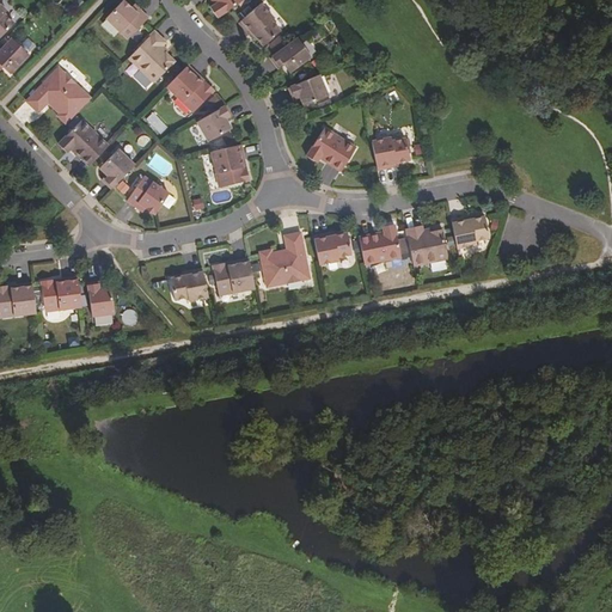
[(128,40),(148,18),(140,10),(136,12),(132,8),(123,0),(106,18),(128,40)]
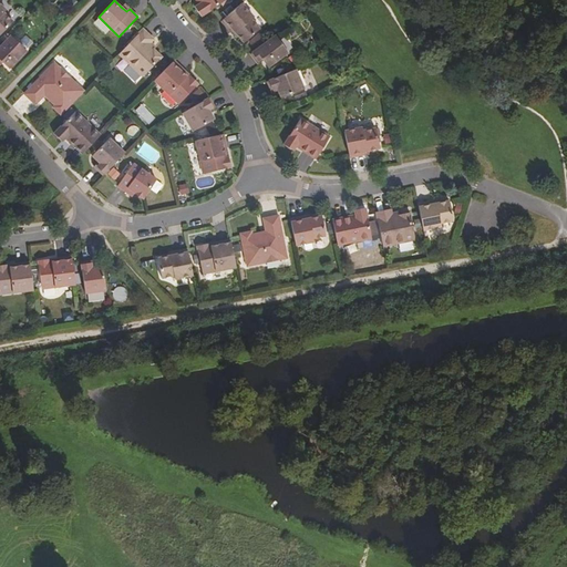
[(226,0),(197,0),(198,1),(199,0),(202,3),(200,3),(195,7),(202,17),(226,0)]
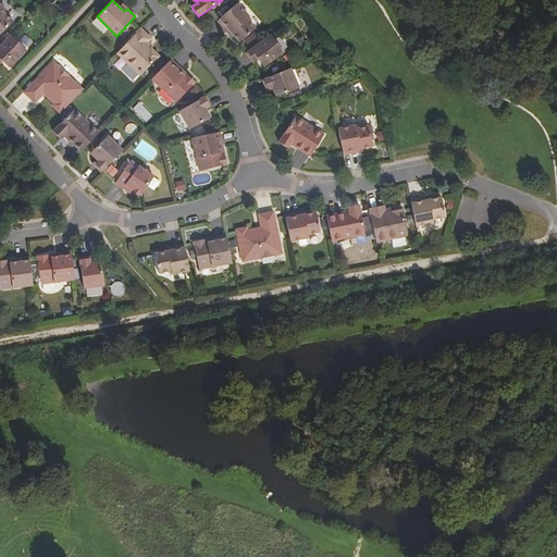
[(0,34),(13,21),(4,12),(7,10),(0,3),(0,34)]
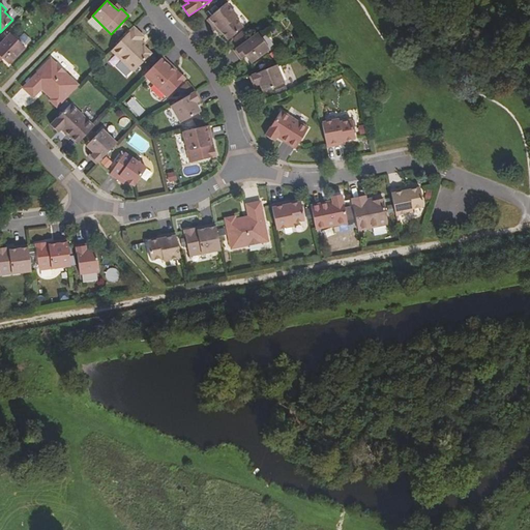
[(243,27),(235,18),(238,16),(227,3),(207,20),(217,30),(219,29),(222,32),(229,39),(243,27)]
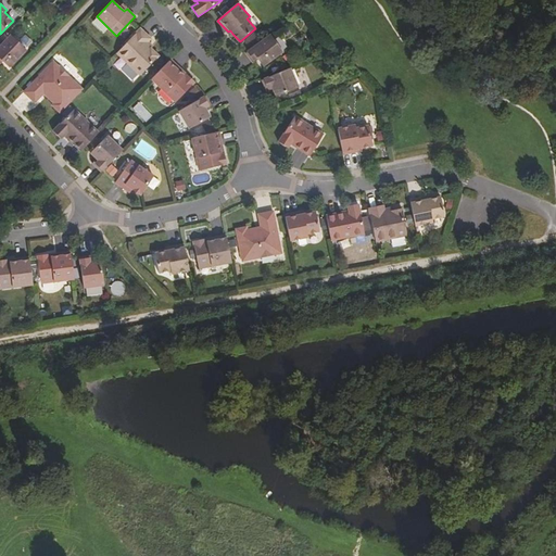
[(140,75),(159,55),(151,49),(152,48),(148,42),(149,41),(151,38),(140,28),(117,53),(140,75)]
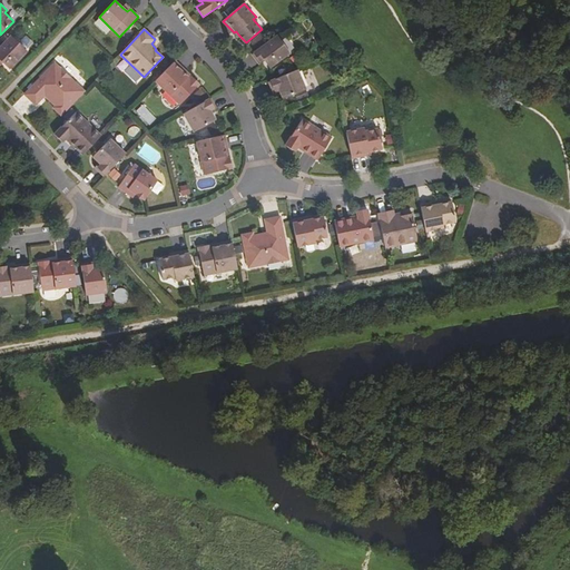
[(10,68),(27,51),(11,36),(0,47),(0,60),(1,60),(3,62),(10,68)]
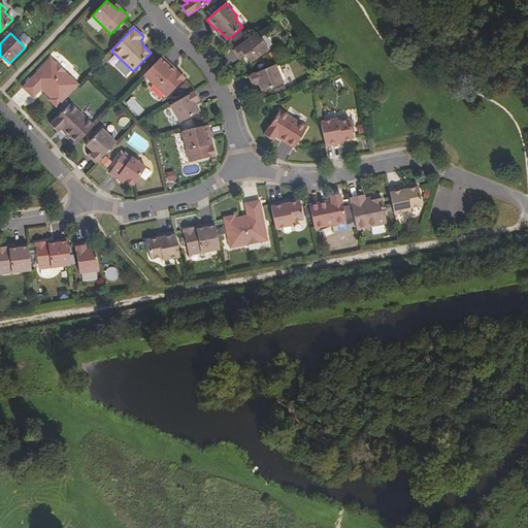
[(268,48),(257,33),(234,50),(238,57),(243,53),(245,56),(251,62),(268,48)]
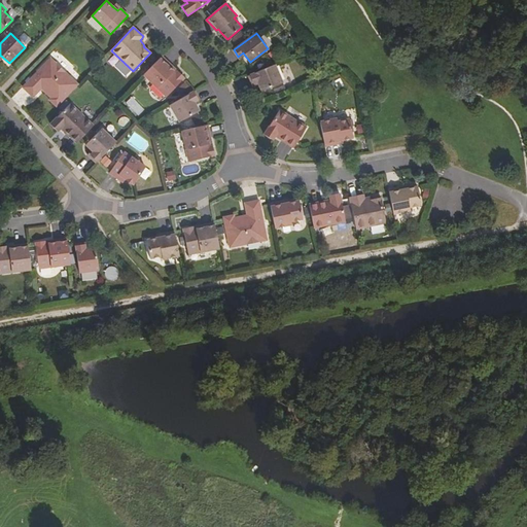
[(167,97),(184,78),(178,71),(176,73),(172,69),(174,67),(162,56),(144,75),(167,97)]
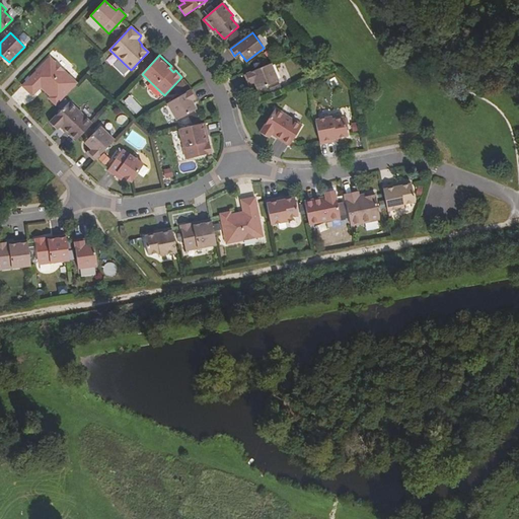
[(77,83),(50,57),(22,86),(32,95),(41,87),(43,85),(47,88),(45,90),(51,96),(49,98),(56,104),(77,83)]
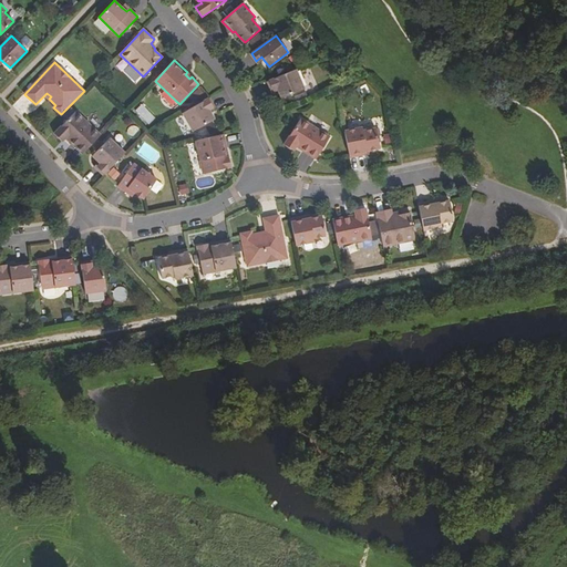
[(305,89),(296,70),(268,81),(271,90),(277,86),(279,90),(281,99),(305,89)]
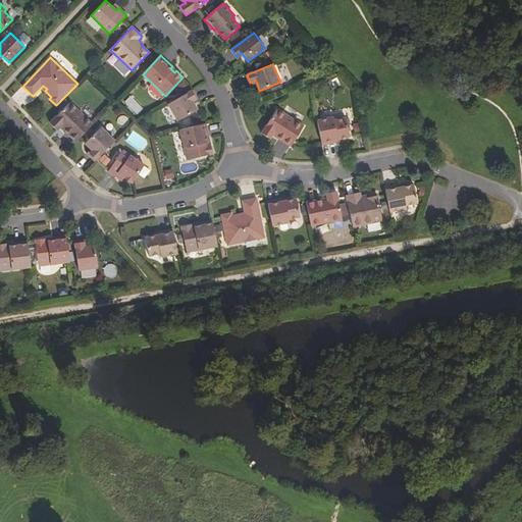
[(274,94),(284,90),(282,86),(273,90),(274,94)]
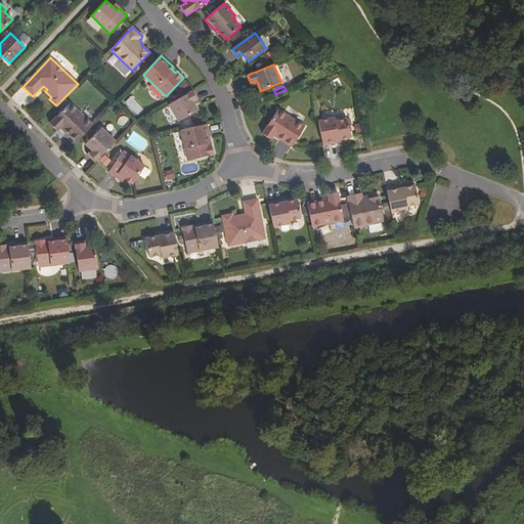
[(194,103),(192,100),(198,97),(193,90),(169,104),(179,122),(199,111),(194,103)]
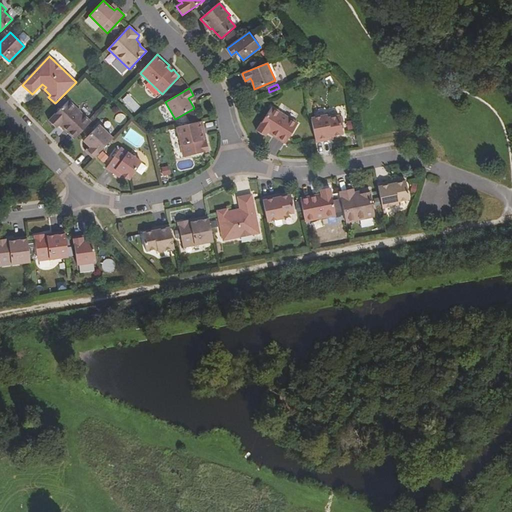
[(121,100),(133,112),(139,106),(128,94),(121,100)]
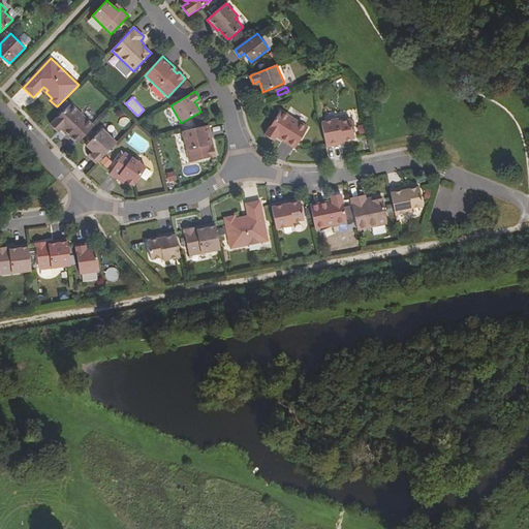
[(94,126),(70,104),(51,125),(58,132),(62,128),(63,127),(65,129),(64,130),(78,144),(94,126)]
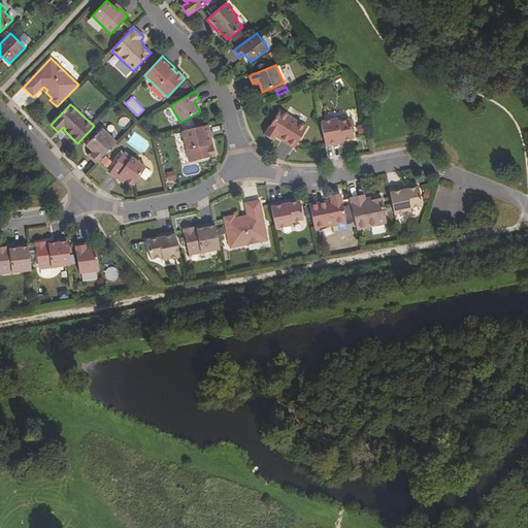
[(307,128),(281,110),(265,135),(273,140),(276,136),(277,134),(279,136),(278,137),(295,147),(307,128)]
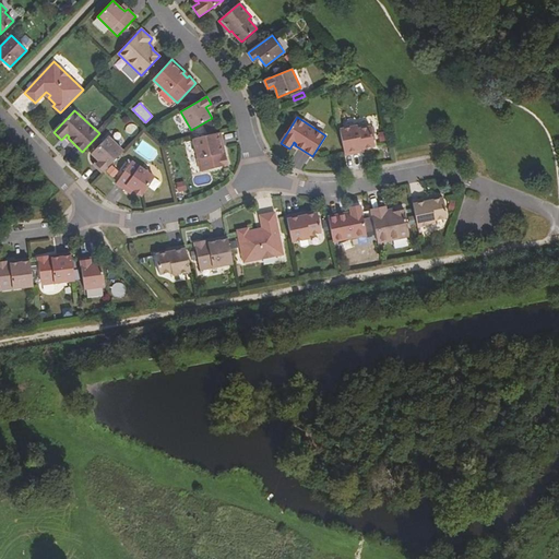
[(375,146),(371,127),(358,129),(358,126),(340,129),(345,155),(360,152),(359,150),(365,149),(375,146)]
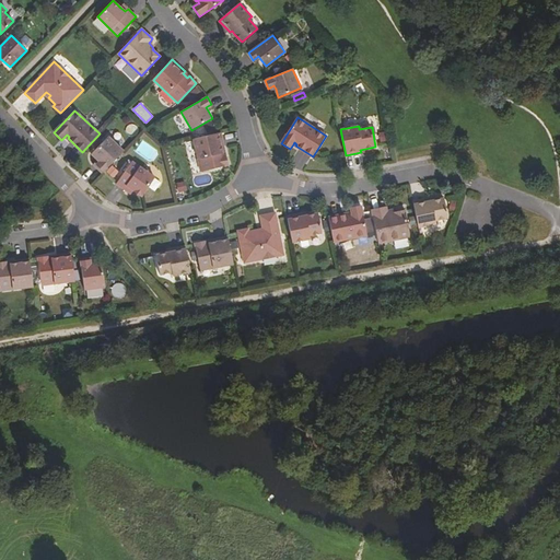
[(224,150),(220,132),(194,139),(201,172),(229,165),(225,155),(223,155),(222,150),(224,150)]
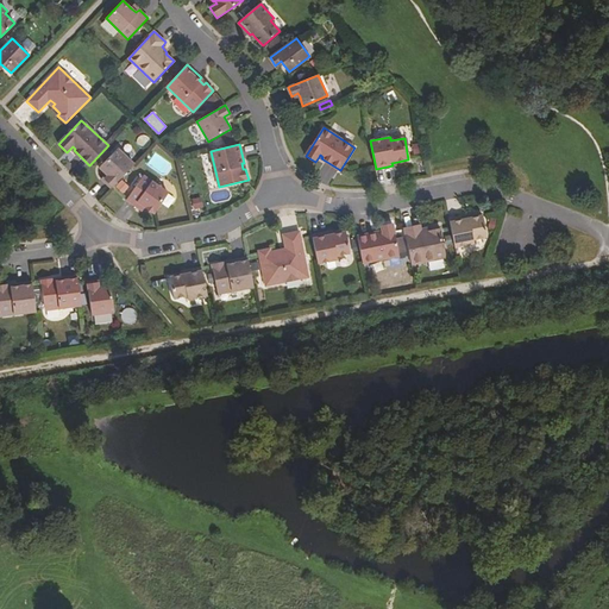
[(111,188),(135,164),(118,149),(100,167),(106,174),(110,176),(105,181),(111,188)]
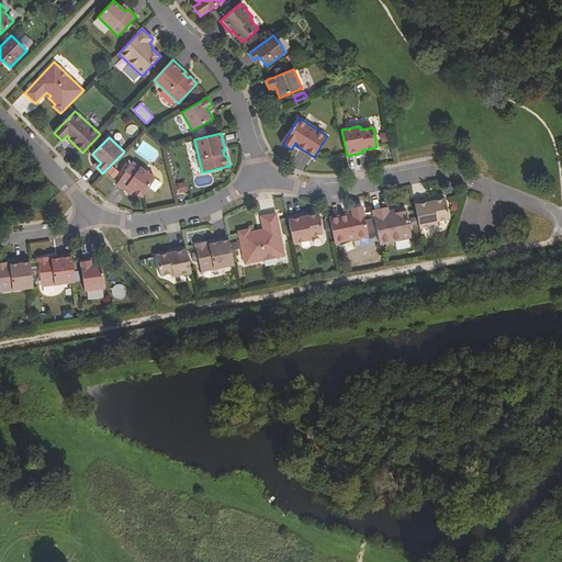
[(156,178),(133,163),(117,184),(126,191),(128,188),(134,191),(142,197),(156,178)]
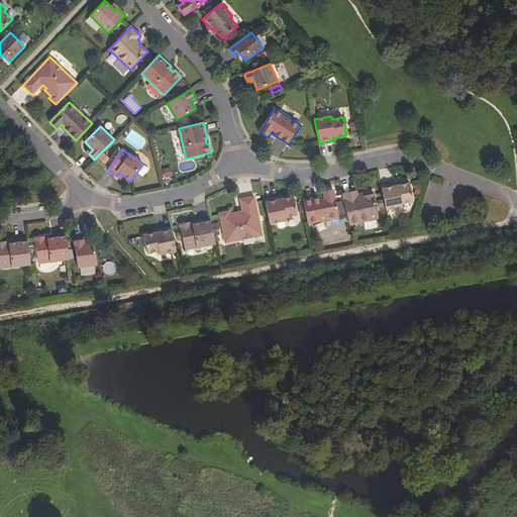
[(170,168),(162,169),(163,178),(171,176),(170,168)]
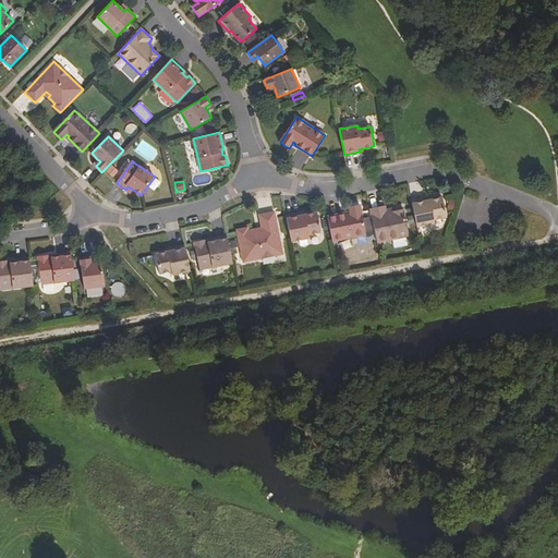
[(447,217),(443,197),(432,199),(427,201),(426,197),(412,201),(416,227),(435,222),(434,219),(447,217)]
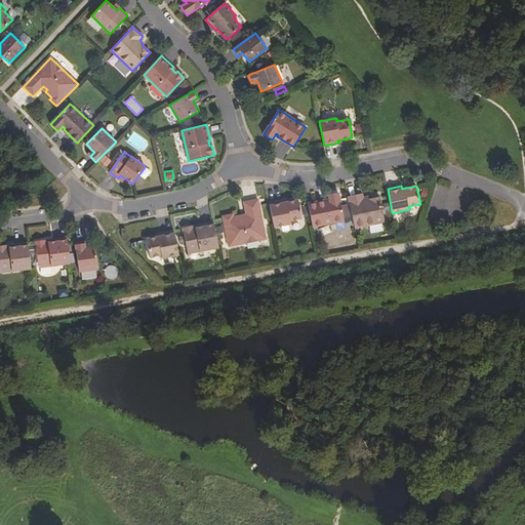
[(345,220),(338,193),(328,194),(329,199),(330,201),(327,202),(327,200),(309,204),(313,227),(345,220)]
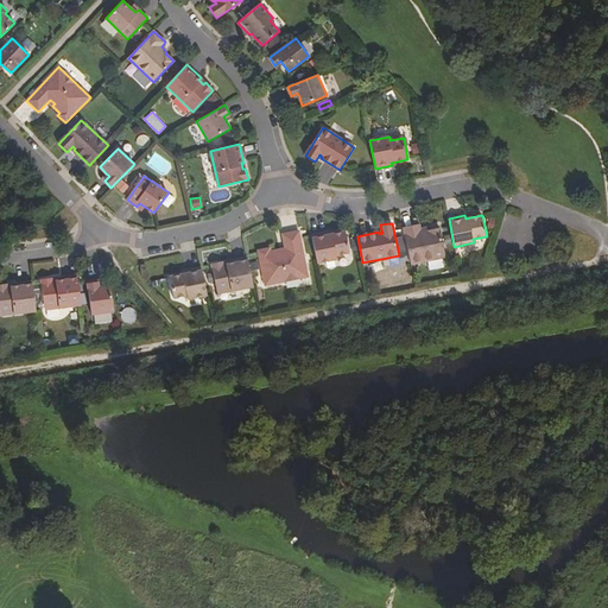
[(445,257),(439,228),(429,230),(428,229),(420,230),(420,228),(419,225),(404,228),(411,264),(445,257)]
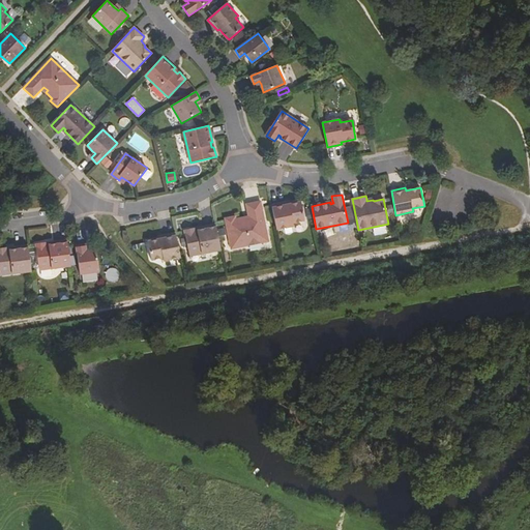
[(268,241),(261,202),(246,204),(248,216),(249,218),(244,219),(244,217),(235,219),(235,216),(226,218),(231,248),(268,241)]
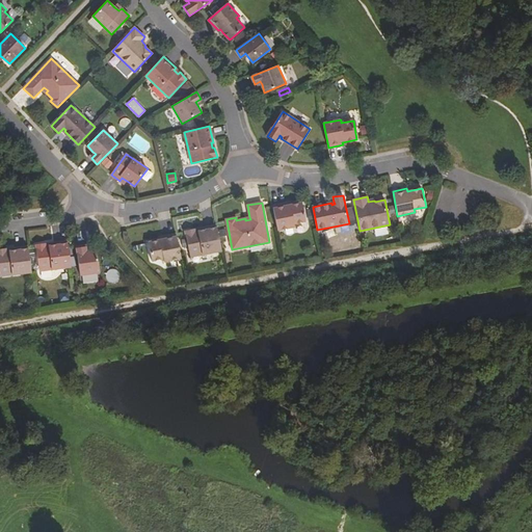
[(306,221),(302,203),(292,205),(288,206),(287,203),(272,206),(277,230),(295,227),(294,223),(306,221)]
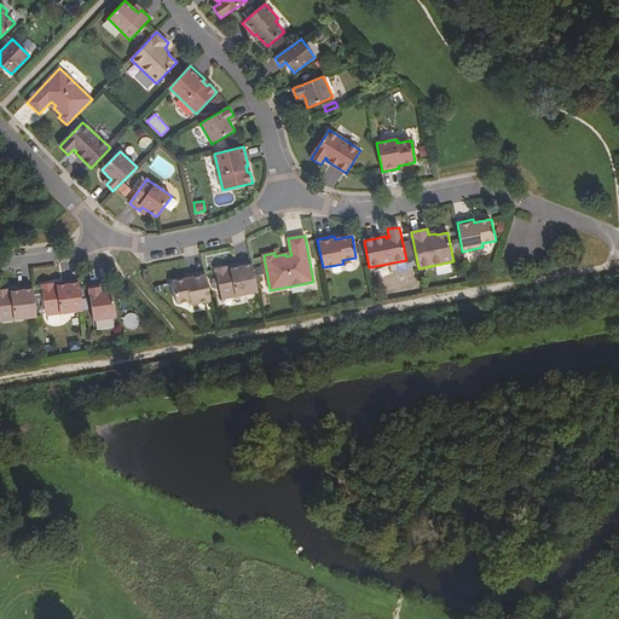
[(258,291),(252,261),(233,265),(233,268),(227,270),(227,267),(215,268),(221,299),(258,291)]
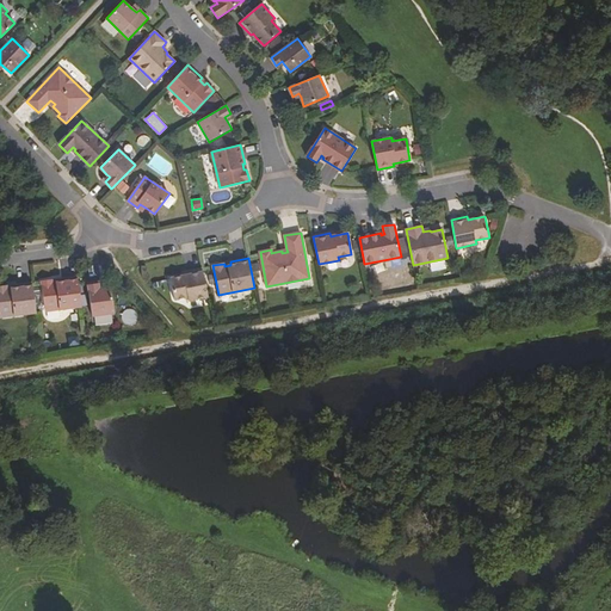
[(209,296),(203,269),(186,271),(186,275),(181,276),(171,278),(174,300),(187,297),(189,301),(209,296)]
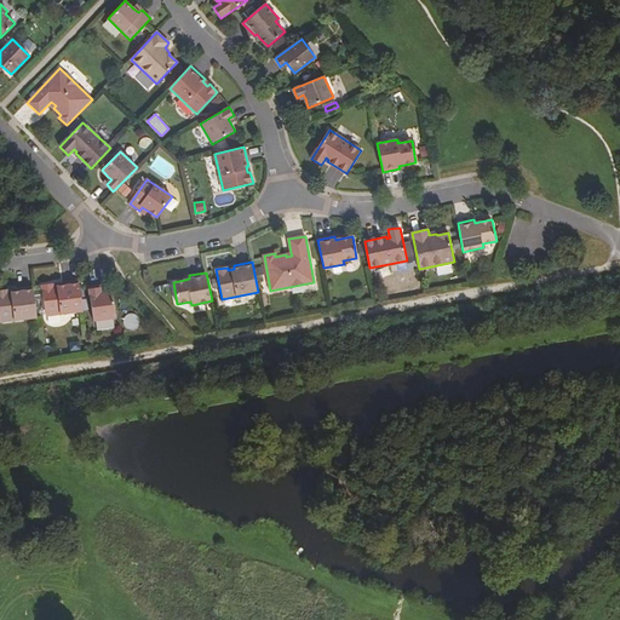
[(84,311),(79,281),(59,283),(61,286),(53,287),(53,283),(42,286),(46,316),(84,311)]
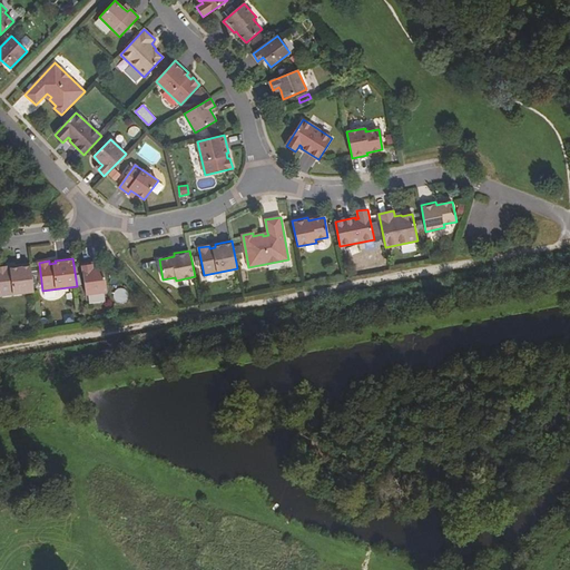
[(107,292),(104,267),(96,268),(91,269),(90,263),(81,264),(86,295),(107,292)]
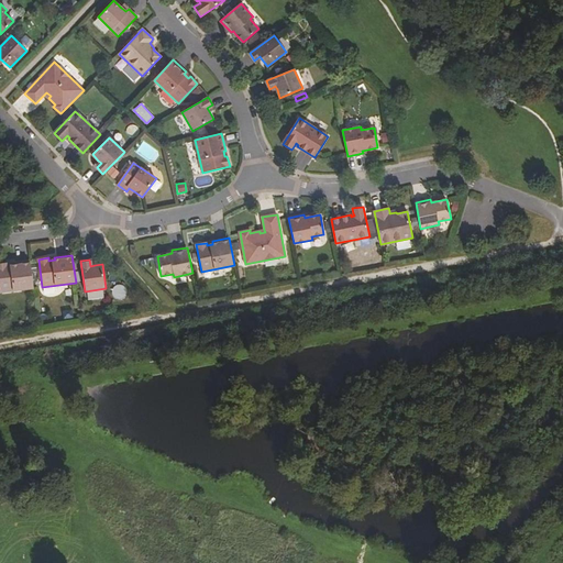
[(0,291),(33,288),(30,261),(13,263),(13,265),(8,266),(7,263),(0,264),(0,291)]
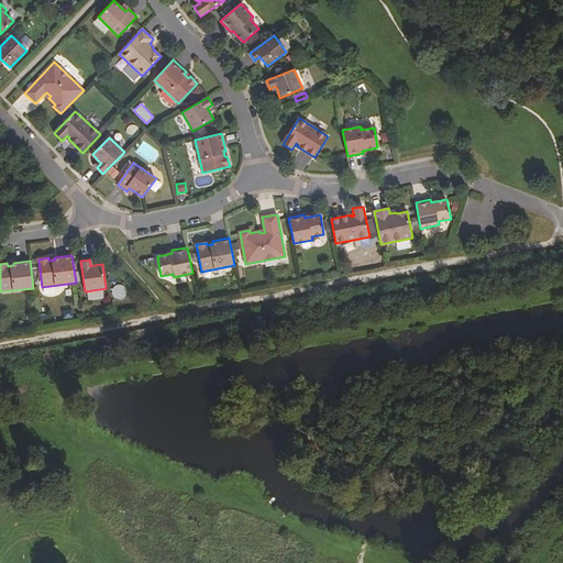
[(72,310),(62,311),(63,319),(73,318),(72,310)]
